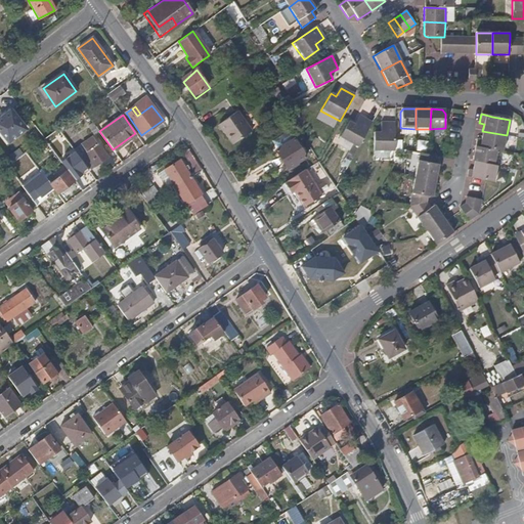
[(253,134),(241,115),(220,127),(232,147),(253,134)]
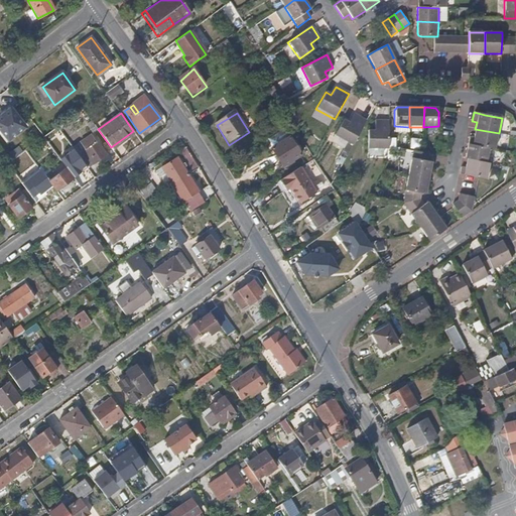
[(352,146),(362,128),(366,121),(354,114),(349,123),(343,120),(334,136),(352,146)]
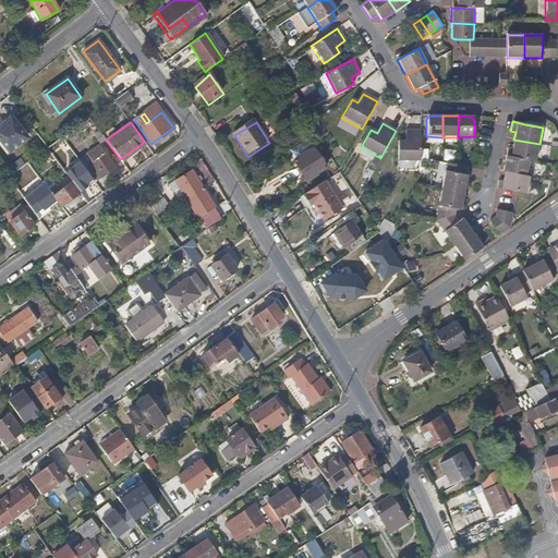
[(35,140),(24,124),(4,140),(16,154),(35,140)]
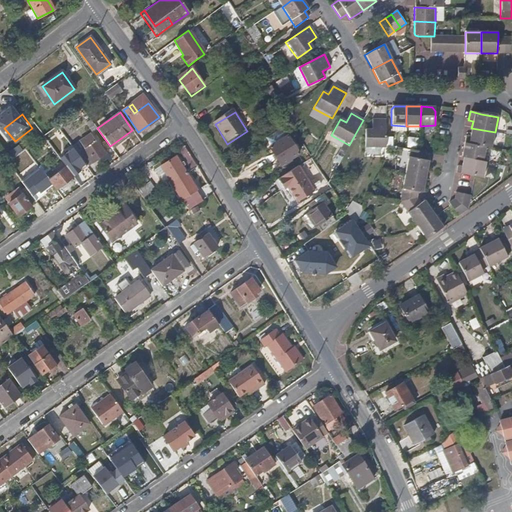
[(439,126),(450,129),(452,117),(442,115),(439,126)]
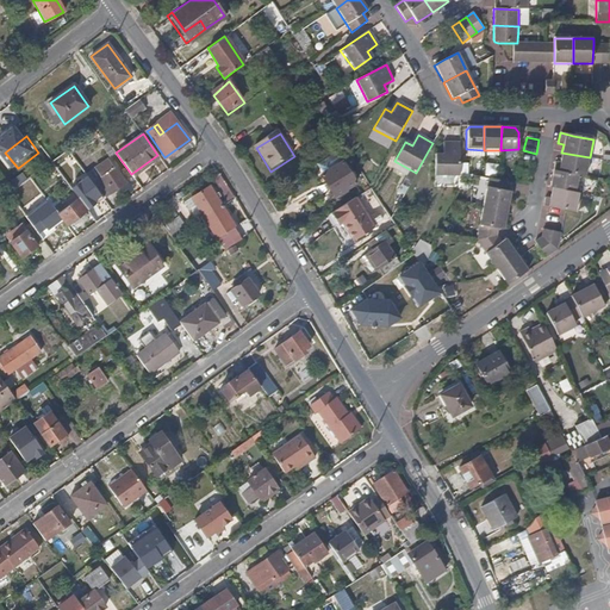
[(103,147),(110,156),(116,151),(110,142),(103,147)]
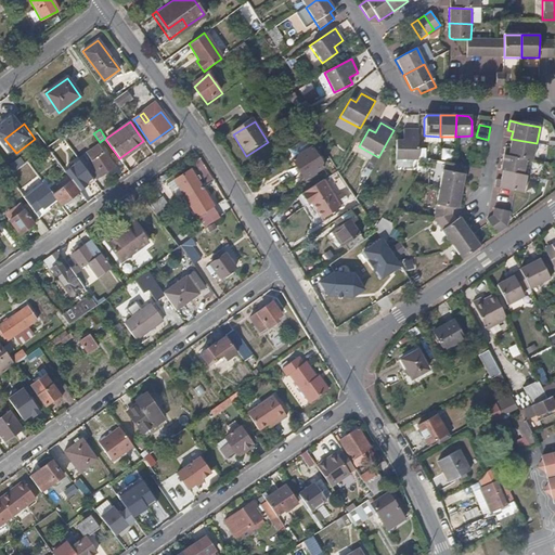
[(417,157),(417,129),(402,129),(402,139),(395,140),(395,159),(417,160),(417,157)]
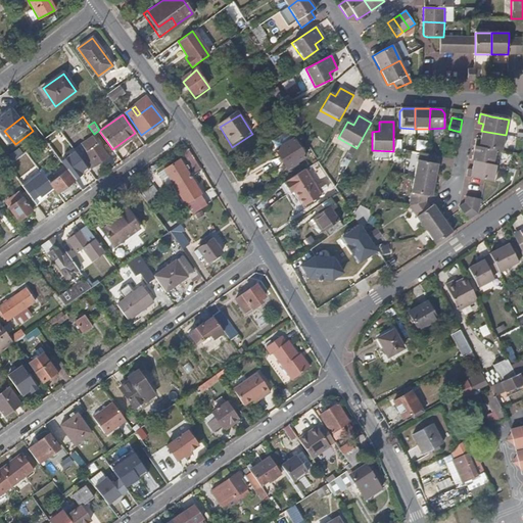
[(306,158),(289,130),(272,140),(278,150),(277,151),(287,170),(306,158)]
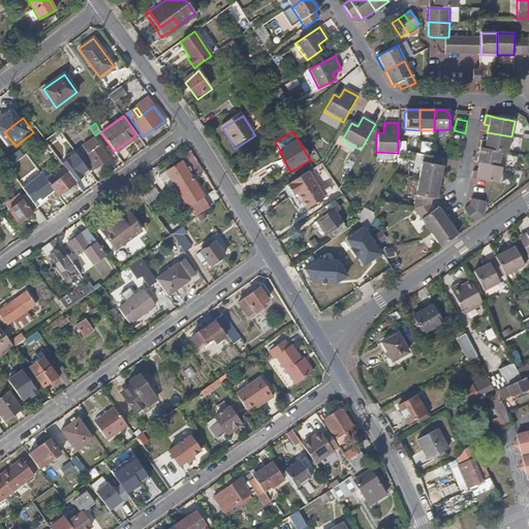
[(508,154),(511,136),(487,132),(486,142),(480,141),(479,148),(501,153),(508,154)]
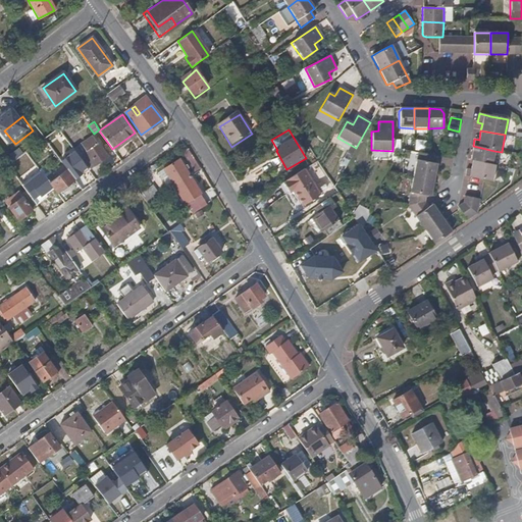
[(51,144),(61,137),(58,133),(48,140),(51,144)]
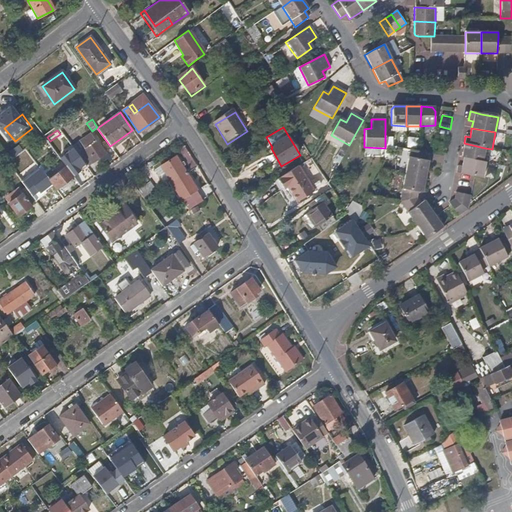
[(409,136),(408,146),(418,147),(419,137),(409,136)]
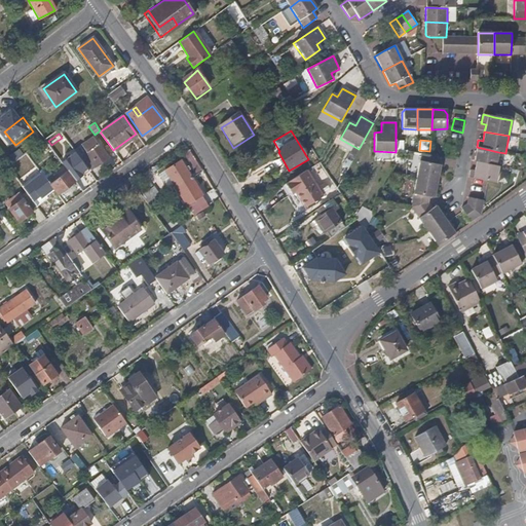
[(108,158),(98,145),(85,153),(95,167),(108,158)]
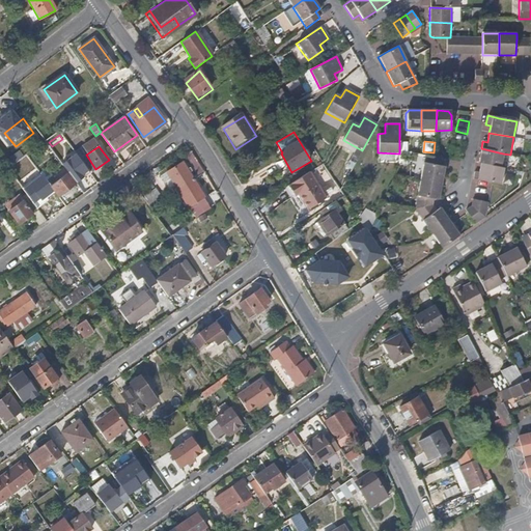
[(500,168),(503,154),(481,148),(478,164),(480,165),(500,168)]
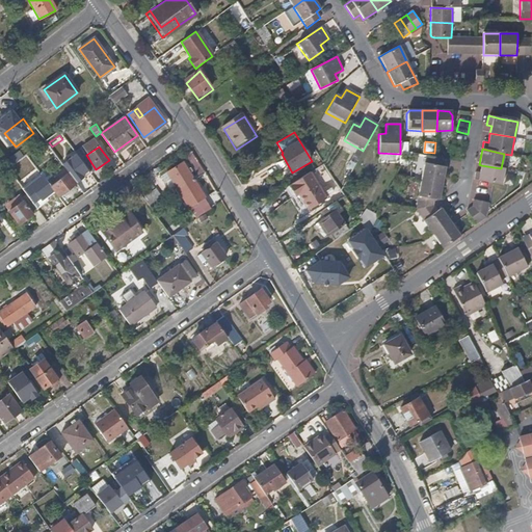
[(11,166),(23,158),(19,152),(7,160),(11,166)]
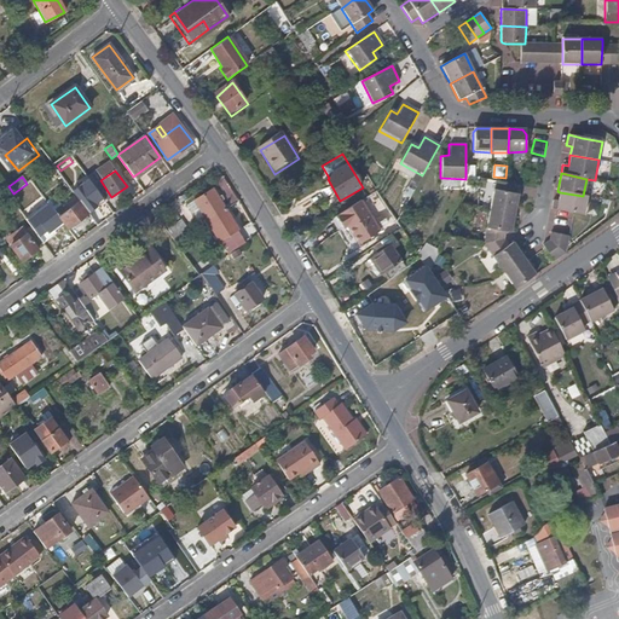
[(518,201),(519,195),(513,194),(514,185),(508,184),(495,181),(489,209),(515,214),(515,208),(518,201)]
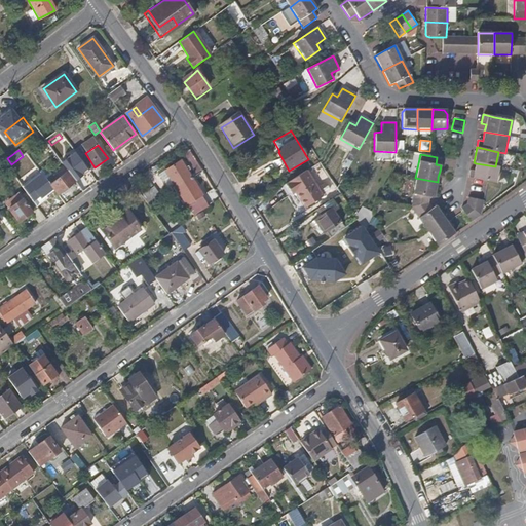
[(350,170),(353,160),(347,158),(343,166),(350,170)]
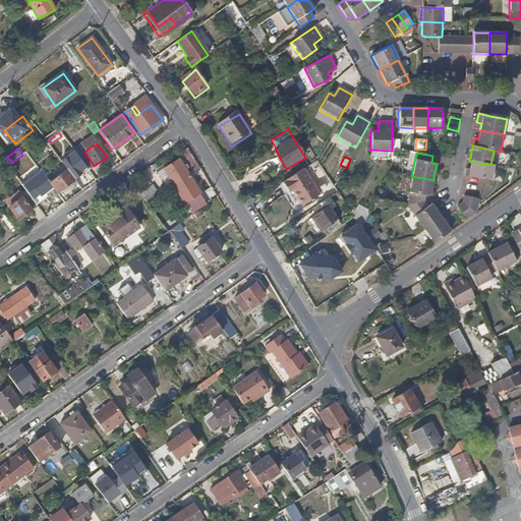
[(191,176),(180,160),(165,171),(176,186),(191,176)]
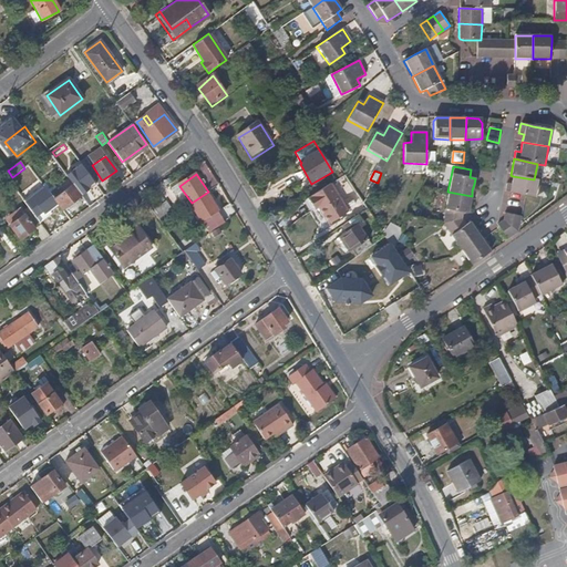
[(534,198),(537,181),(534,179),(513,176),(511,185),(506,184),(504,193),(508,194),(525,197),(534,198)]
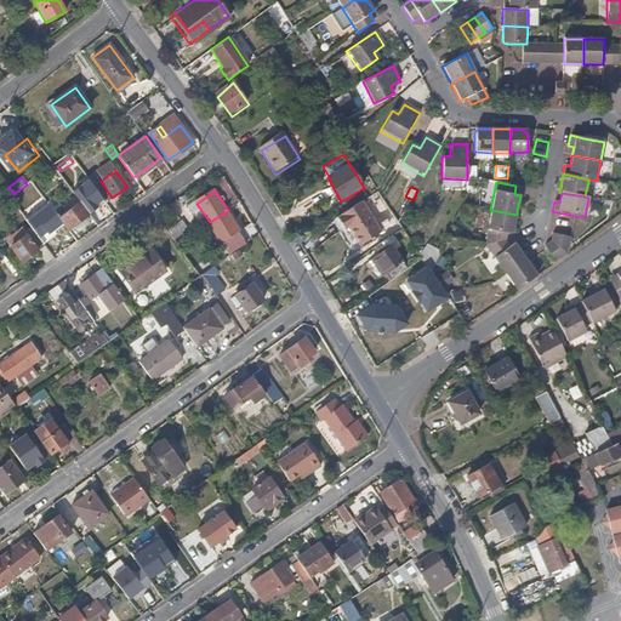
[(68,229),(96,209),(87,197),(60,217),(68,229)]
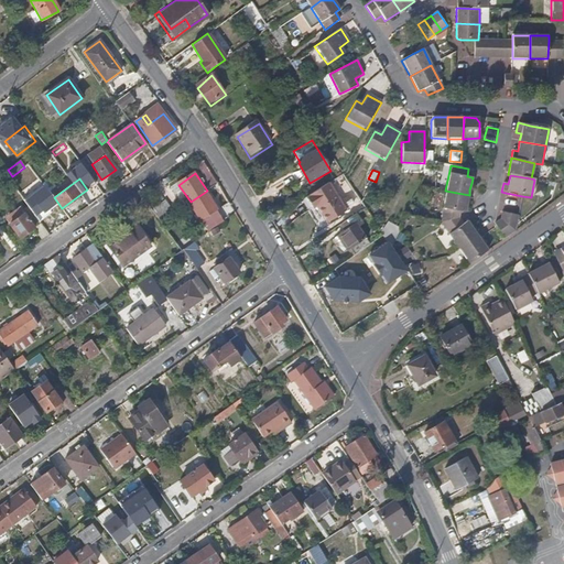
[(347,207),(331,182),(317,190),(307,195),(313,205),(315,203),(326,220),(347,207)]
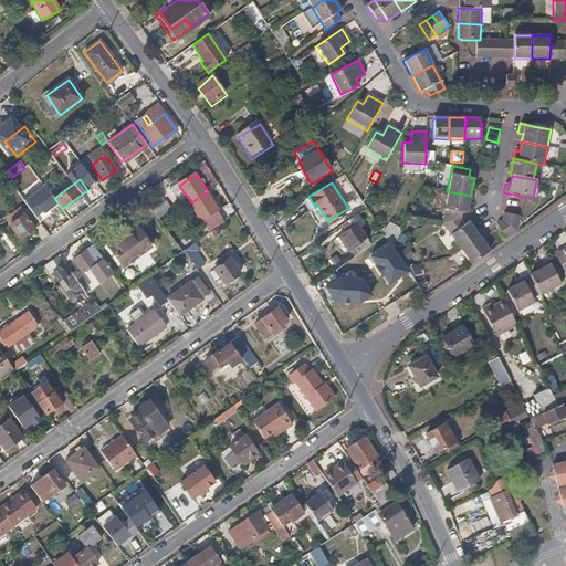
[(221,209),(208,191),(191,202),(205,220),(221,209)]
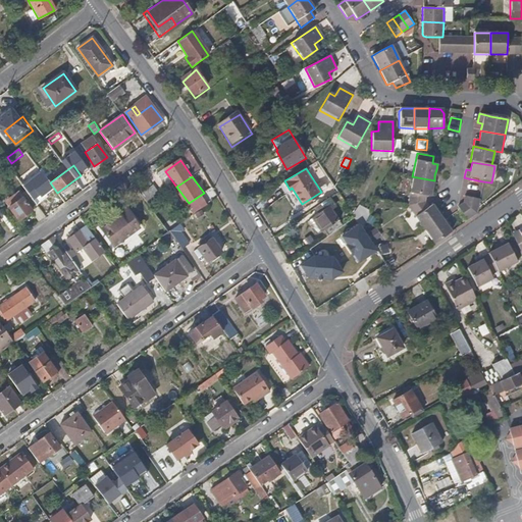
[(431,198),(434,180),(412,176),(407,206),(425,203),(426,197),(431,198)]
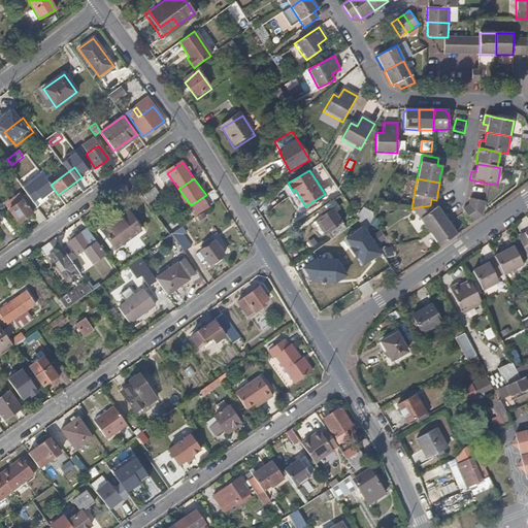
[(19,223),(38,209),(26,193),(21,197),(23,200),(9,209),(19,223)]
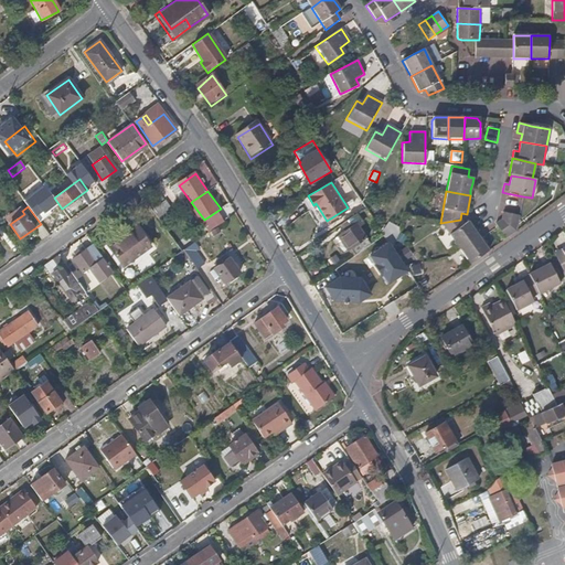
[(212,231),(228,219),(221,209),(204,220),(212,231)]
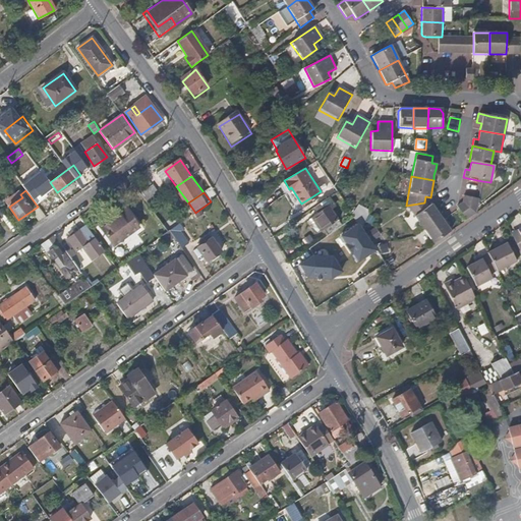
[(476,215),(478,198),(464,196),(462,204),(476,215)]
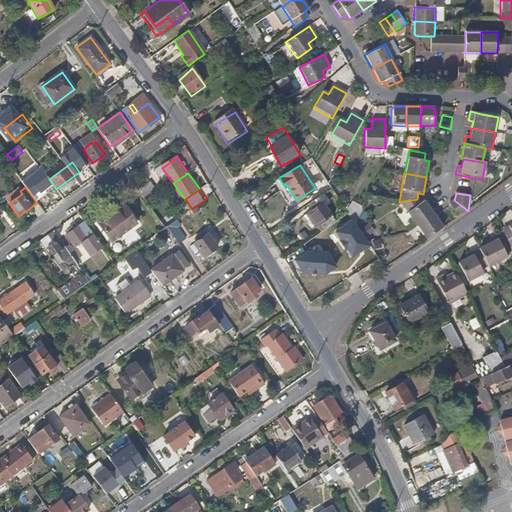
[(332,216),(325,205),(329,202),(323,194),(312,202),(315,206),(307,212),(316,226),(318,226),(321,231),(336,221),(332,216)]
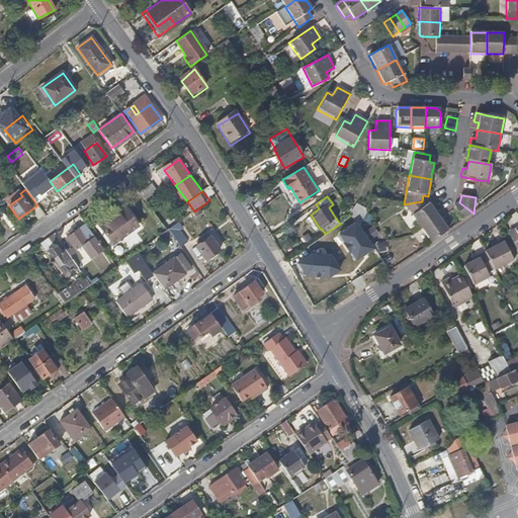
[(438,217),(429,202),(424,205),(422,201),(404,204),(421,229),(438,217)]
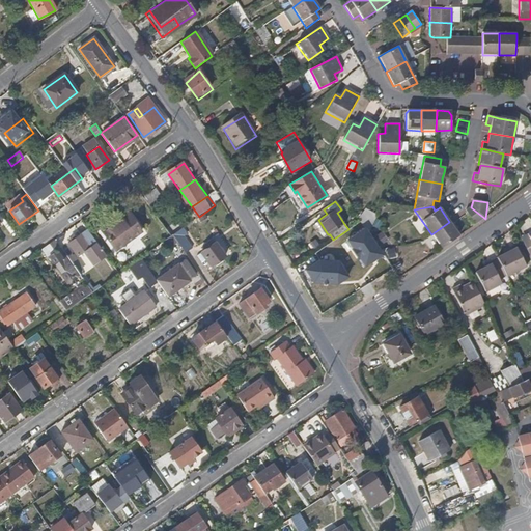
[(366,207),(359,220),(370,226),(378,213),(366,207)]
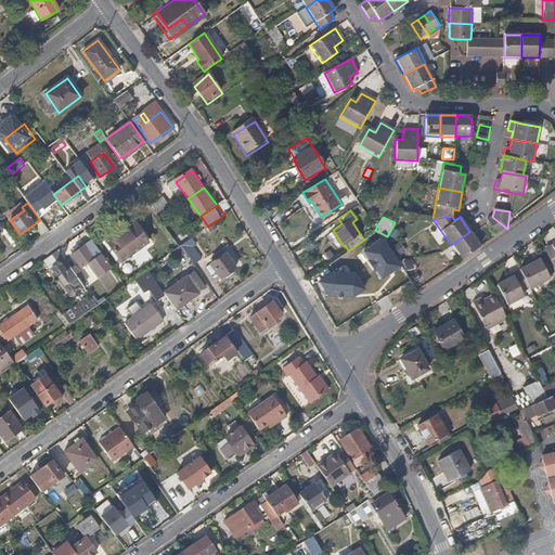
[(503,232),(507,229),(492,217),(486,221),(498,235),(503,232)]
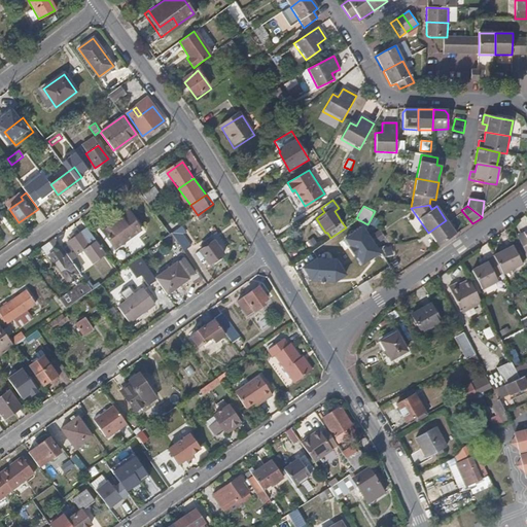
[(132,209),(104,230),(118,248),(145,227),(132,209)]
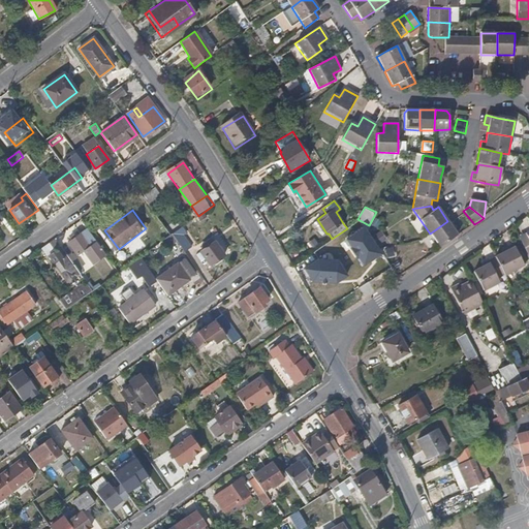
[(170,236),(160,221),(153,226),(163,241),(170,236)]
